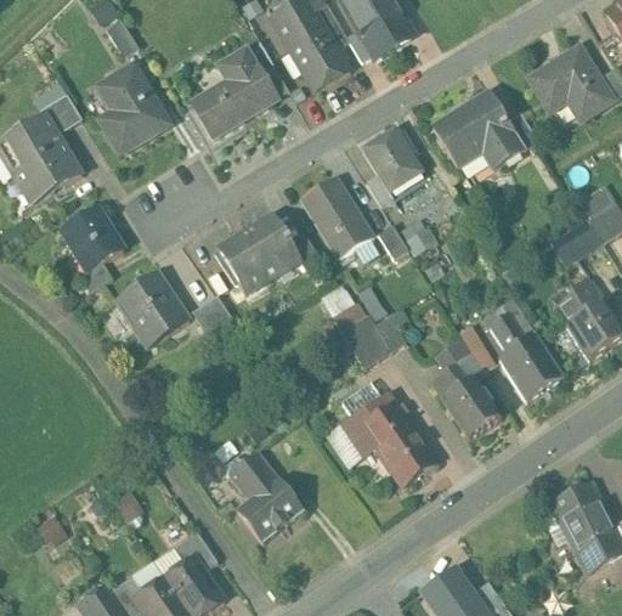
[(95,22),(114,15),(108,0),(97,0),(88,4),(95,22)]
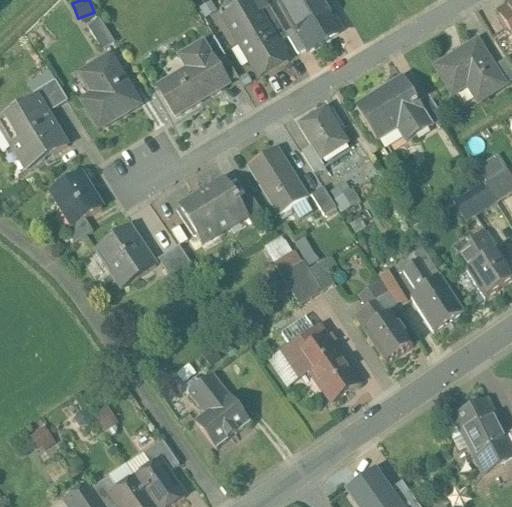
[(233,0),(220,8),(239,40),(268,23),(278,40),(288,34),(286,30),(270,3),(259,9),(254,0),(233,0)]
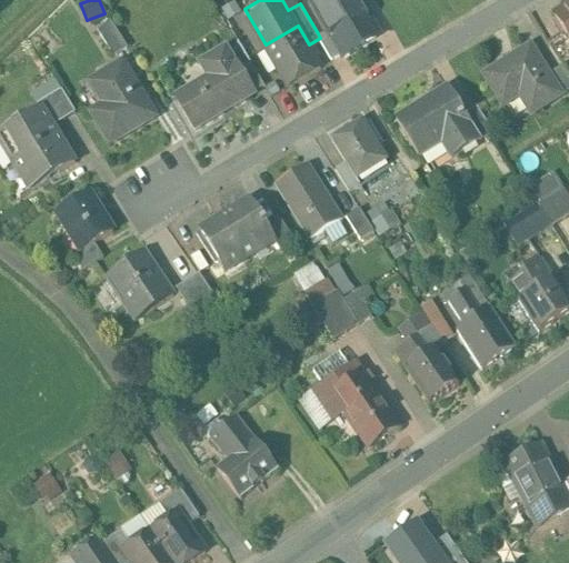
[(312,0),(329,27),(342,49),(343,51),(365,39),(366,34),(373,29),(375,26),(359,0),(312,0)]
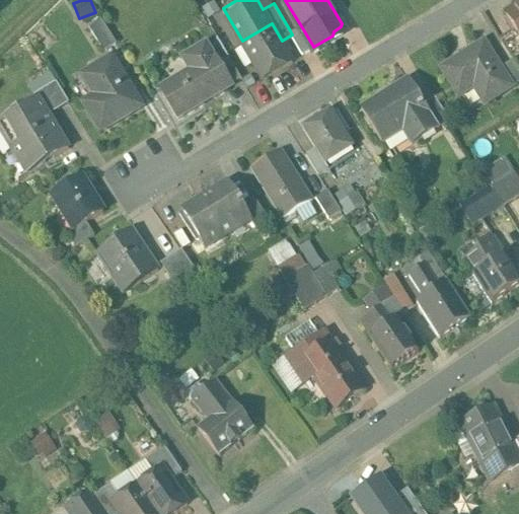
[(518,2),(506,10),(516,29),(518,33),(518,2)]
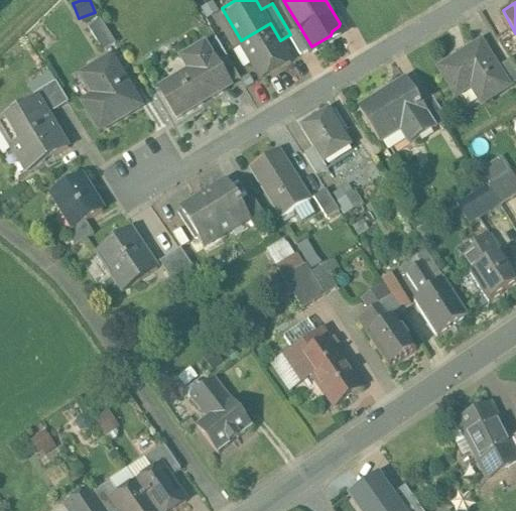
[(101,16),(88,24),(103,48),(116,40),(101,16)]
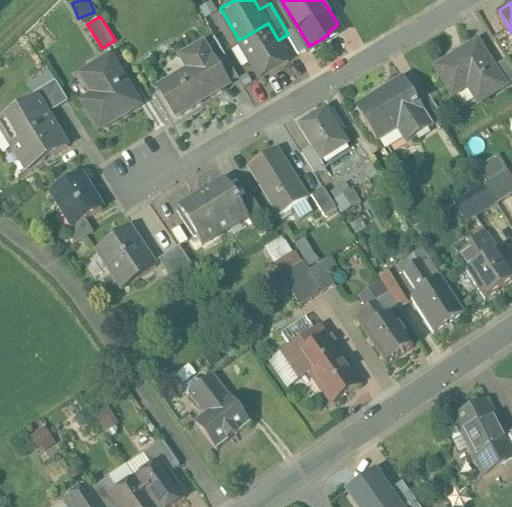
[(268,23),(239,40),(259,75),(288,58),(278,40),(268,23)]
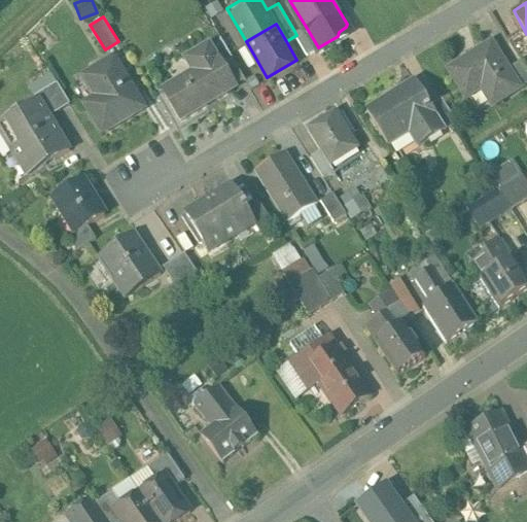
[(305,25),(294,31),(296,35),(307,51),(317,45),(305,25)]
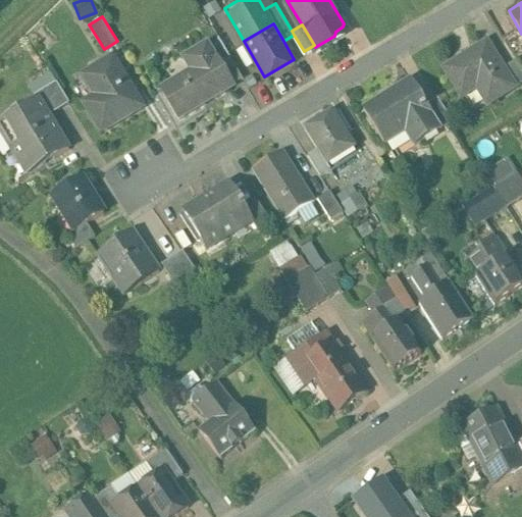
[(521,34),(519,30),(504,39),(515,56),(521,67),(521,34)]
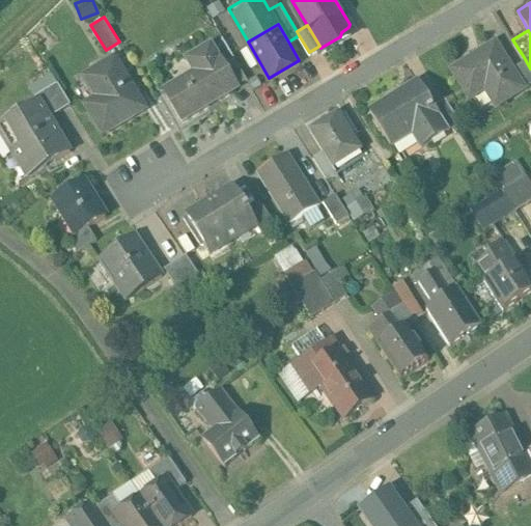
[(495,38),(451,66),(469,93),(488,81),(500,100),(524,84),(511,65),(495,38)]
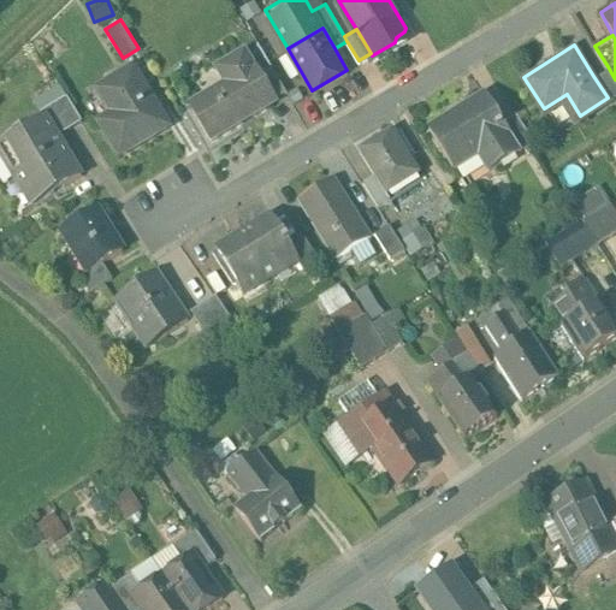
[(244,48),(217,65),(218,67),(223,64),(231,78),(191,101),(212,137),(276,99),(274,98),(260,73),(244,48)]
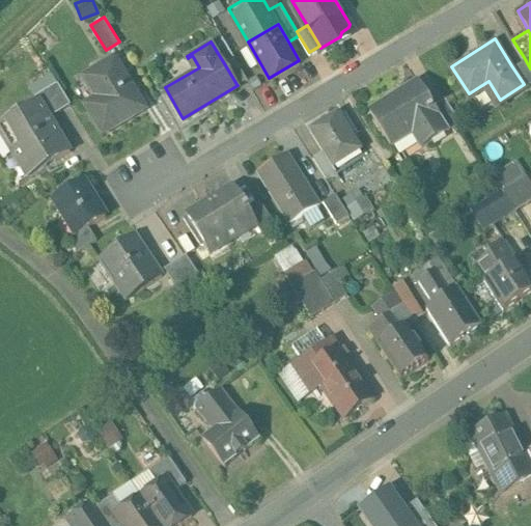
[(234,56),(224,63),(236,84),(247,78),(234,56)]
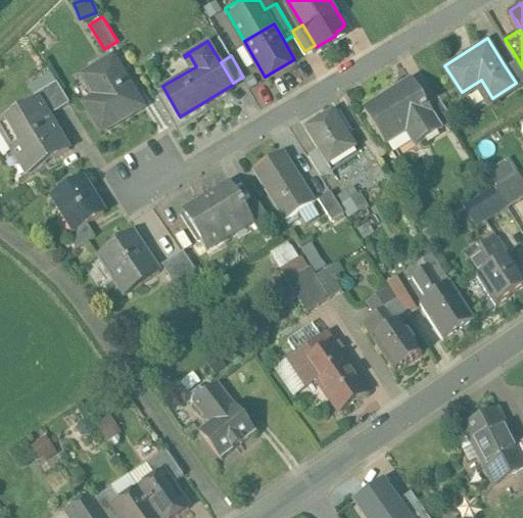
[(143,105),(112,56),(83,74),(96,94),(84,101),(101,130),(143,105)]
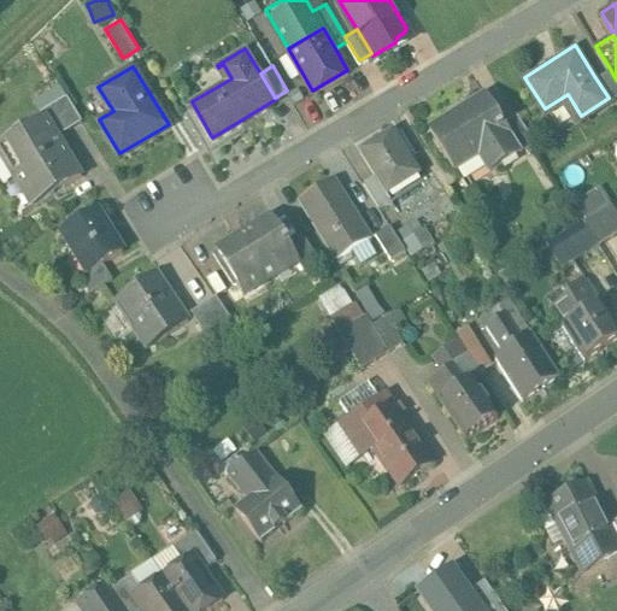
[(616,80),(609,66),(594,76),(609,98),(616,92),(616,80)]
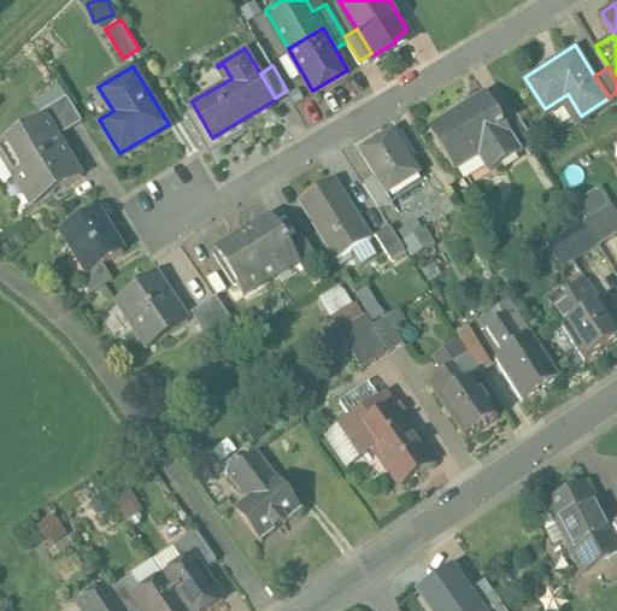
[(486,90),(432,125),(457,166),(483,150),(493,166),(522,148),(504,119),(486,90)]
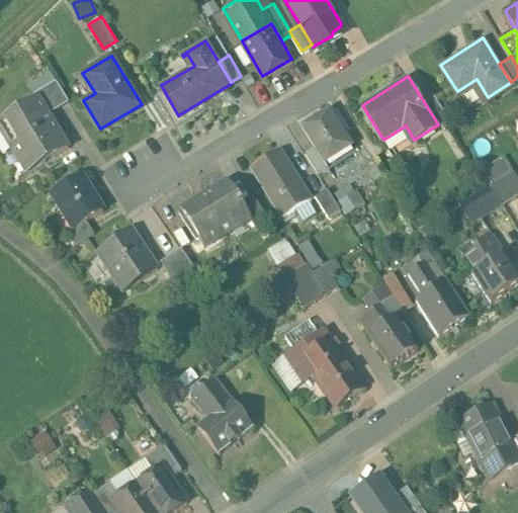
[(56,80),(34,93),(37,98),(39,97),(49,112),(69,100),(56,80)]
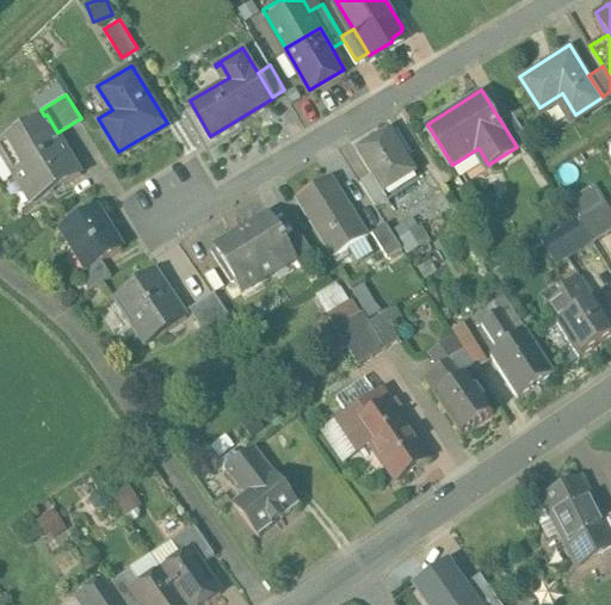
[(530,139),(512,110),(499,118),(517,147),(530,139)]
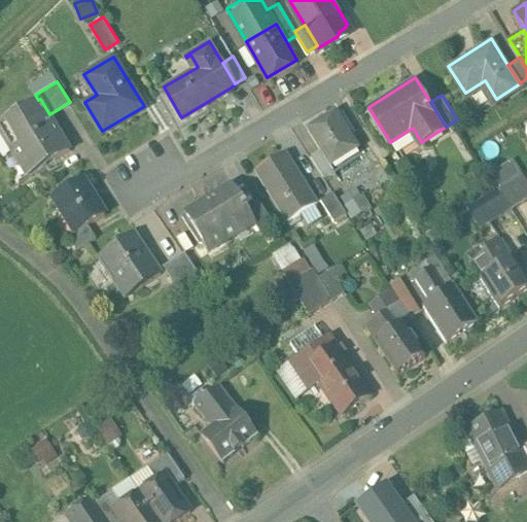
[(38,100),(0,123),(0,131),(27,175),(70,148),(49,114),(40,99),(38,100)]
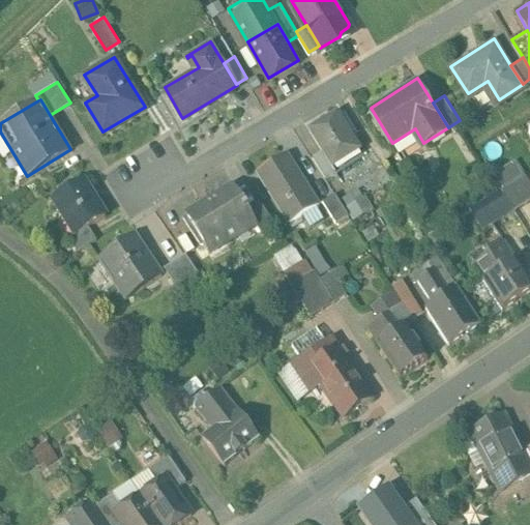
[(360,145),(337,109),(308,126),(322,148),(332,164),(360,145)]
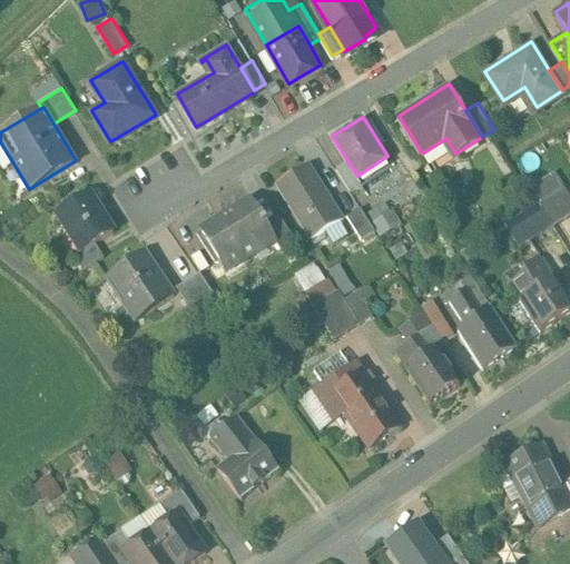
[(346,159),(336,166),(350,188),(361,180),(357,176),(346,159)]
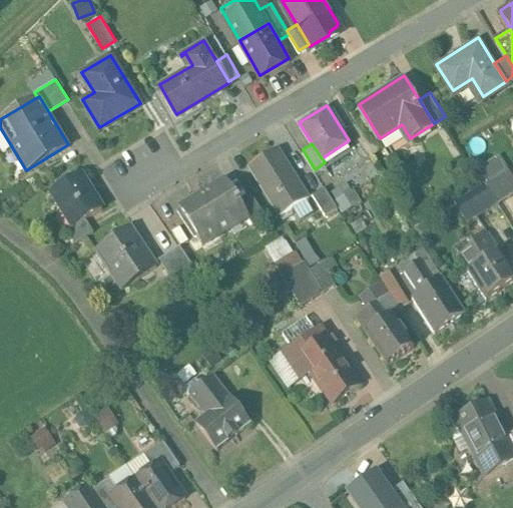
[(308,196),(277,146),(249,163),(281,213),(308,196)]
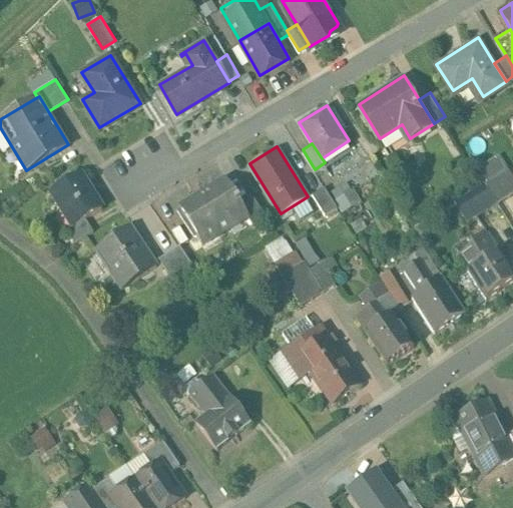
[(499,152),(478,165),(487,178),(507,165),(499,152)]
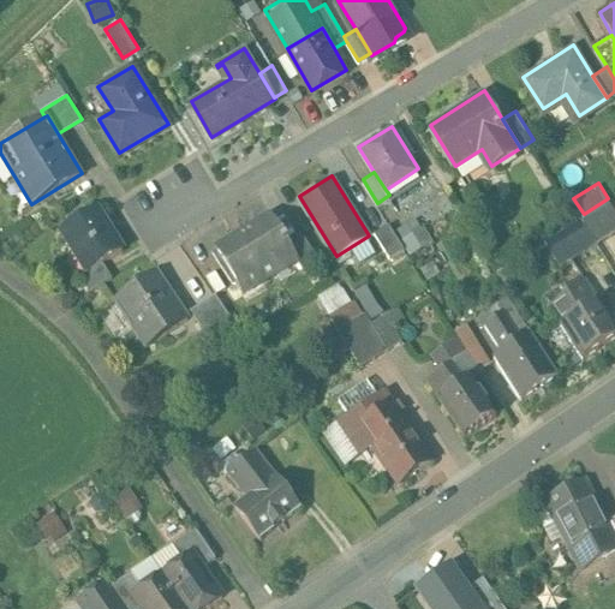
[(584,214),(581,215),(596,240),(614,227),(614,209),(608,198),(584,214)]
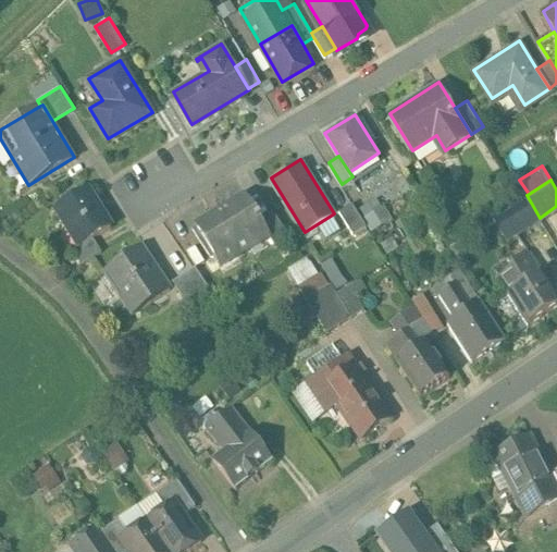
[(110,224),(87,187),(57,207),(79,243),(79,244),(93,235),(110,224)]
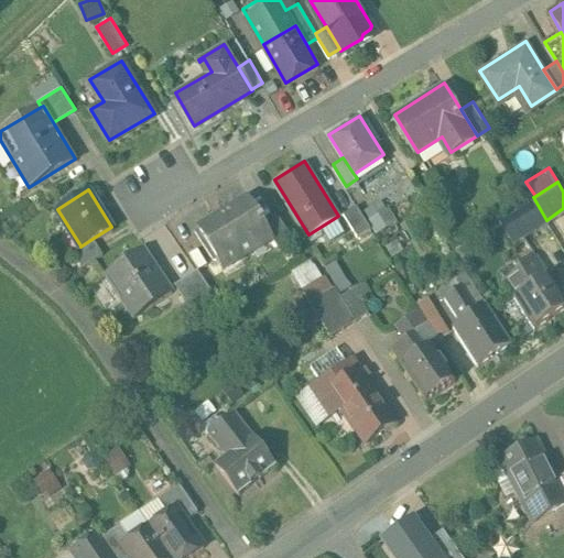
[(249,195),(198,226),(218,259),(235,248),(240,255),(272,236),(273,234),(263,218),(249,195)]
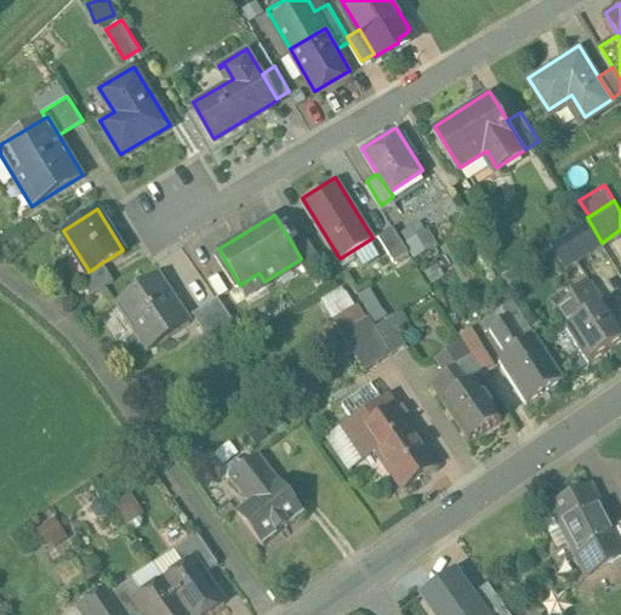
[(414,251),(436,243),(425,215),(403,223),(414,251)]
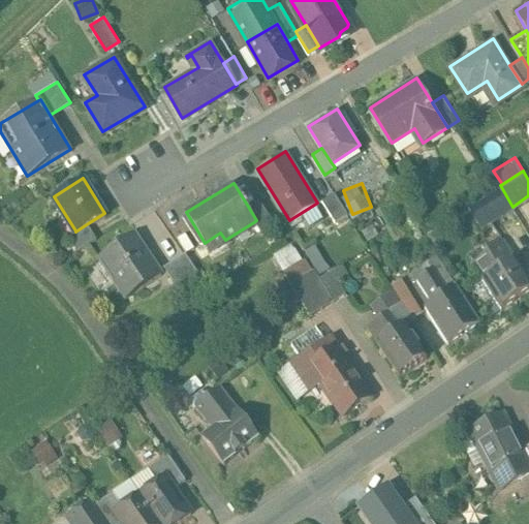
[(500,185),(469,205),(483,225),(512,207),(500,185)]
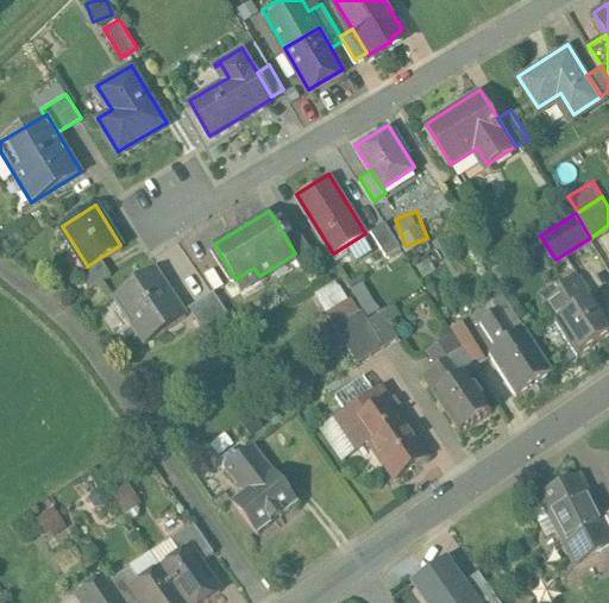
[(385,220),(370,228),(385,253),(400,244),(385,220)]
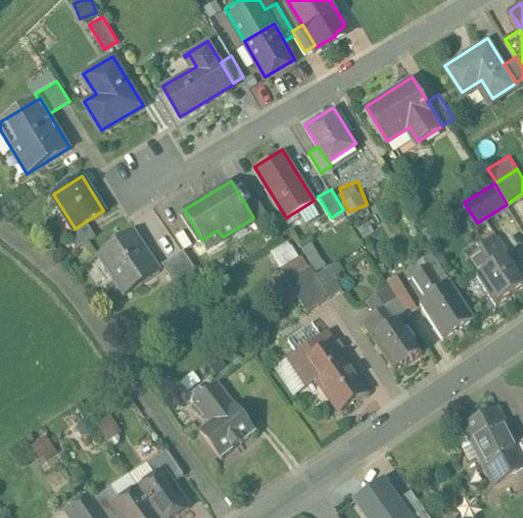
[(256,195),(244,202),(253,218),(252,219),(258,228),(271,220),(256,195)]
